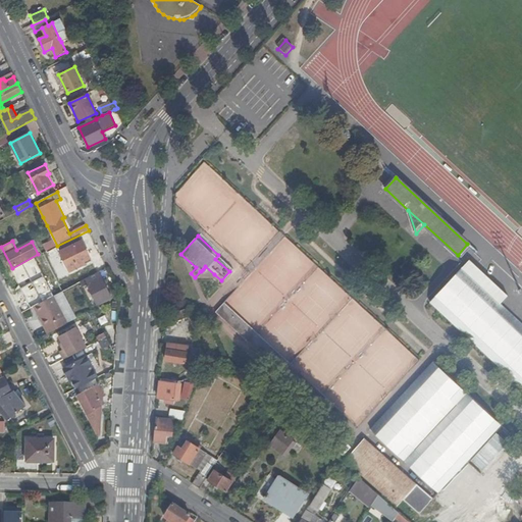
[(45,242),(46,250),(55,249),(54,241),(45,242)]
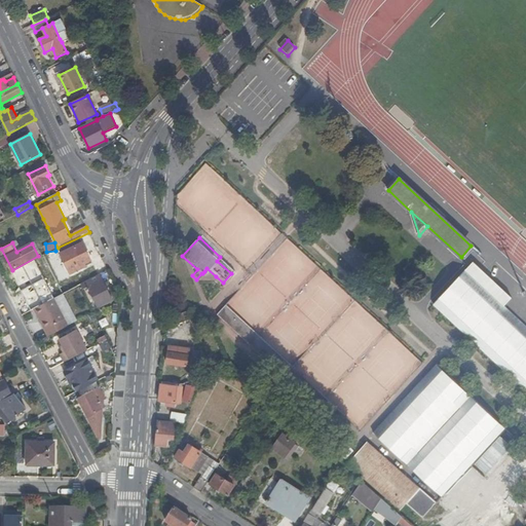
[(61,254),(71,274),(84,268),(82,265),(91,260),(82,242),(61,254)]
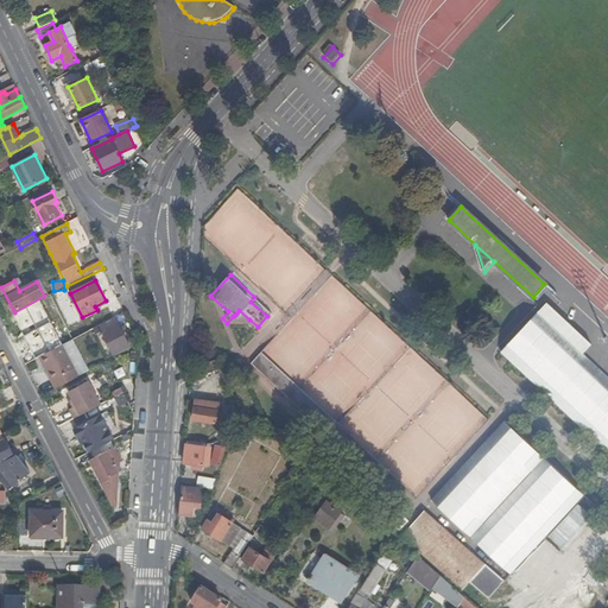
[(548,304),(501,354),(607,451),(607,377),(584,355),(593,346),(548,304)]
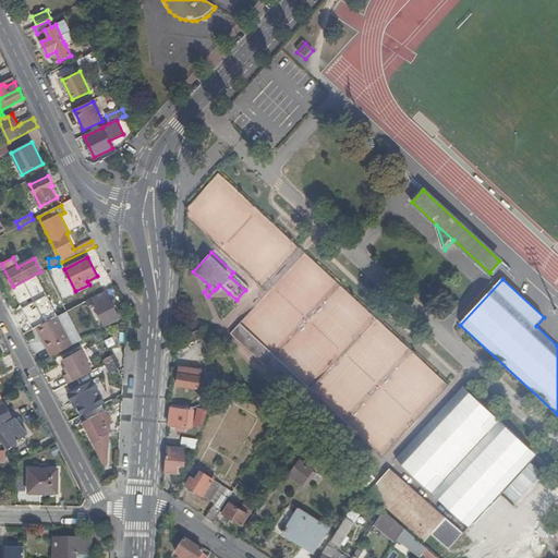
[(227,296),(229,293),(219,284),(217,288),(227,296)]
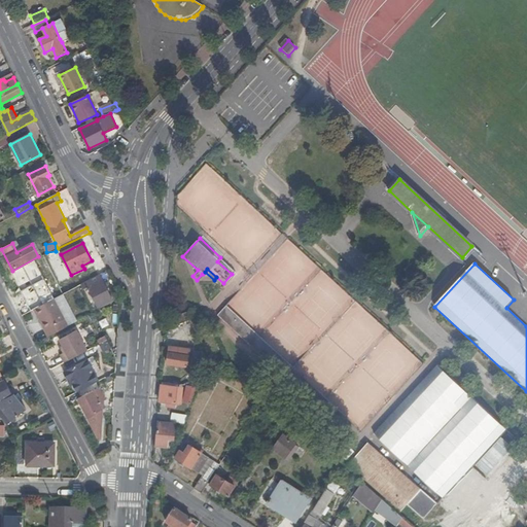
[(20,282),(29,299),(42,291),(41,289),(43,288),(40,281),(43,279),(40,271),(20,282)]
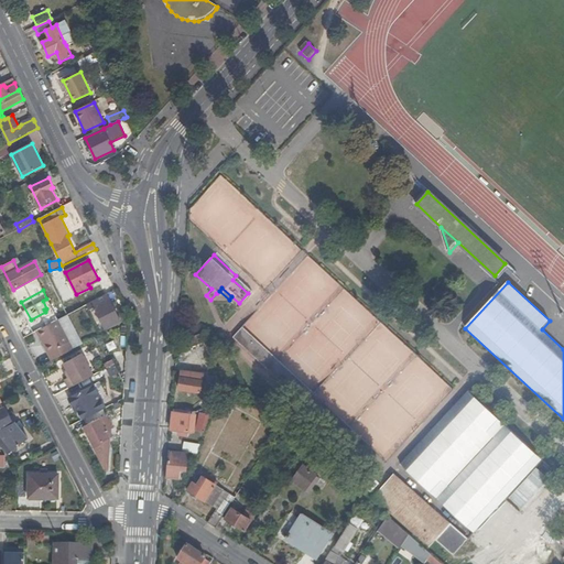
[(87,305),(89,310),(95,307),(106,329),(121,322),(107,294),(87,305)]
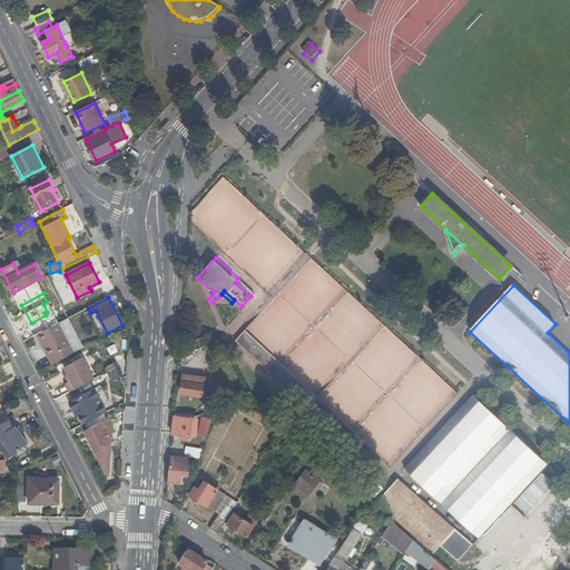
[(59,323),(37,334),(49,359),(71,346),(59,323)]
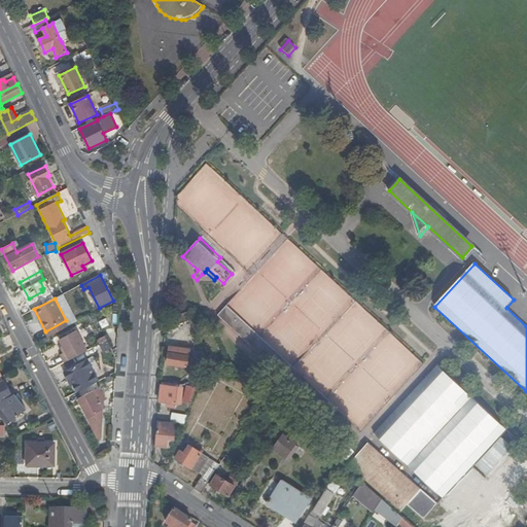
[(178,315),(175,306),(170,308),(173,317),(178,315)]
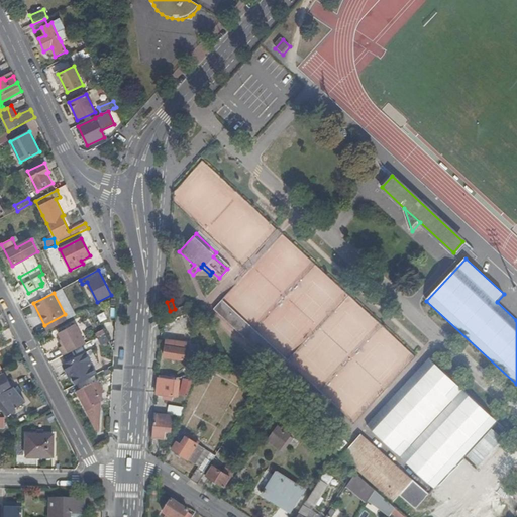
[(286,360),(221,300),(214,307),(278,369),(286,360)]
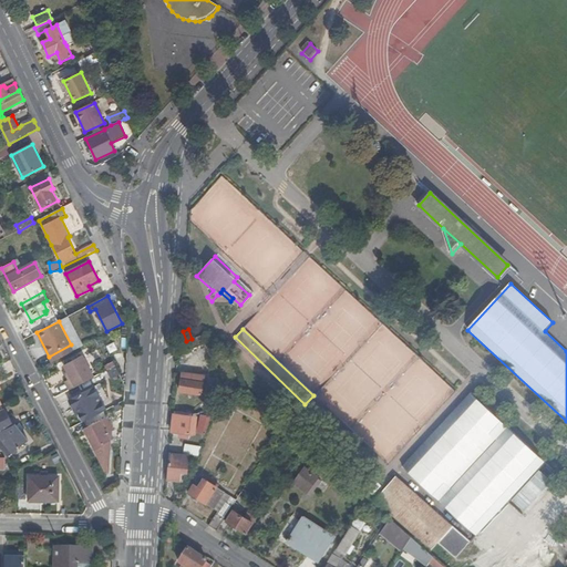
[(191,350),(196,348),(194,343),(198,342),(197,338),(187,342),(191,350)]
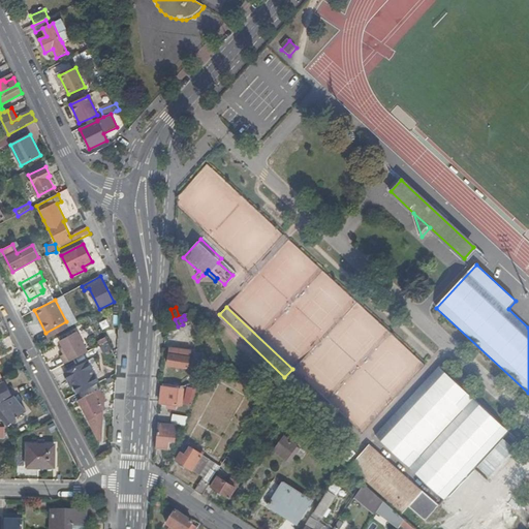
[(63,354),(67,363),(88,351),(78,332),(59,341),(66,353),(63,354)]
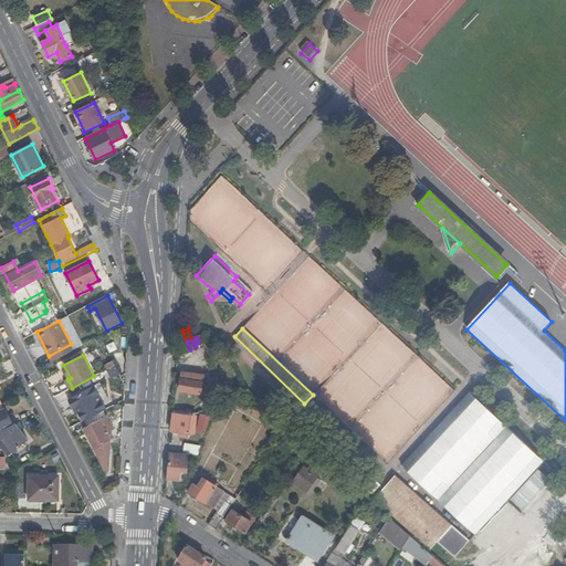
[(117,375),(121,374),(115,364),(107,368),(111,375),(116,373),(117,375)]
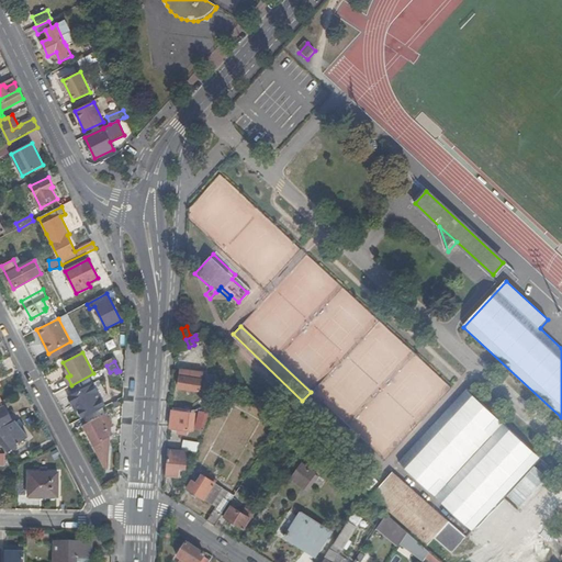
[(201,378),(202,373),(183,371),(180,371),(178,389),(187,390),(191,390),(200,392),(201,378)]
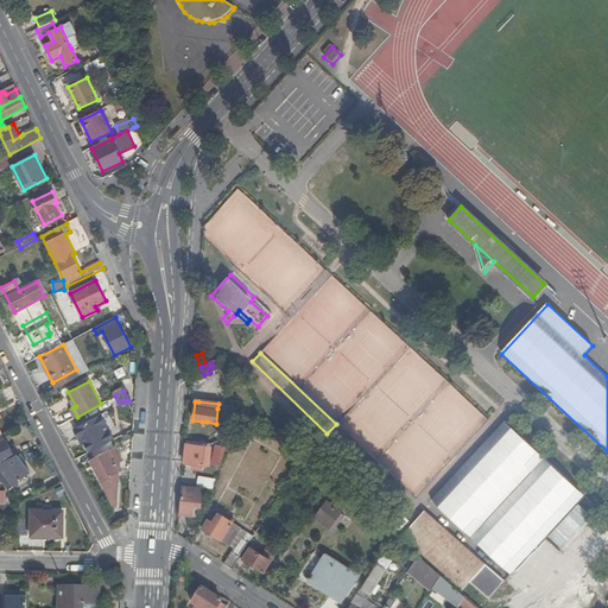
[(84,443),(89,451),(114,438),(101,413),(73,428),(80,439),(82,438),(84,443)]
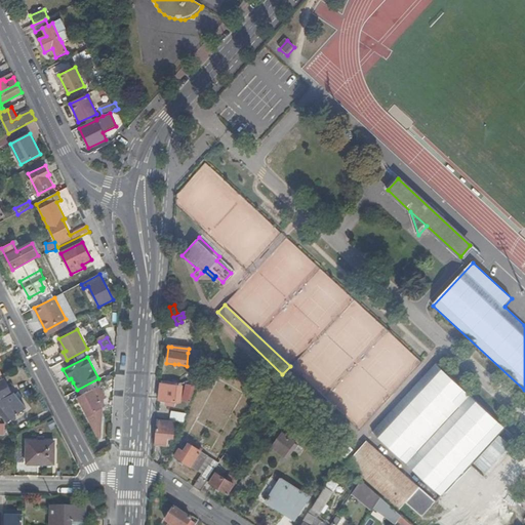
[(437,365),(374,434),(442,497),(506,429),(437,365)]
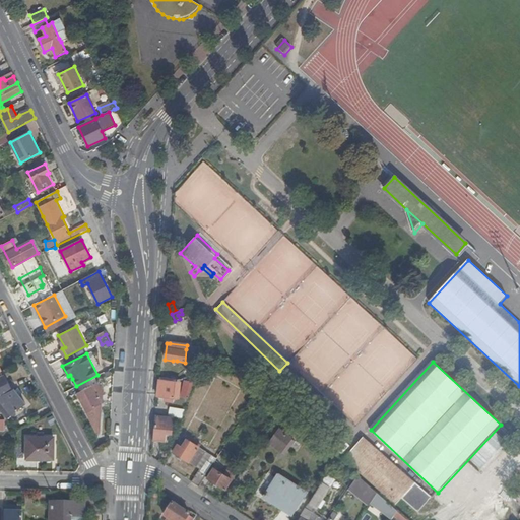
[(0,411),(7,419),(11,415),(16,416),(16,411),(25,404),(14,389),(12,390),(5,376),(0,378),(0,411)]
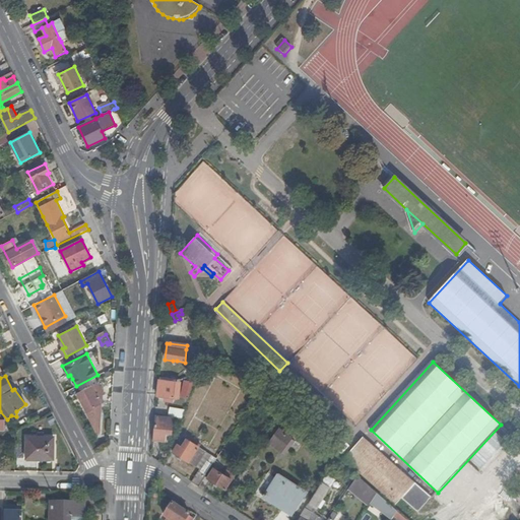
[(175,391),(175,386),(176,382),(159,380),(157,396),(165,396),(170,397),(174,397),(175,391)]
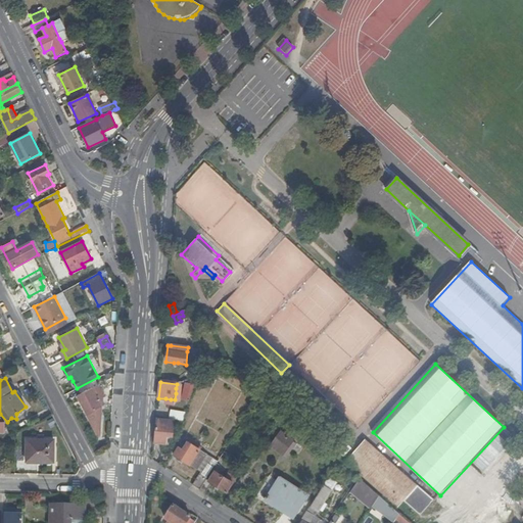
[(93,387),(78,395),(91,420),(102,413),(102,406),(93,387)]
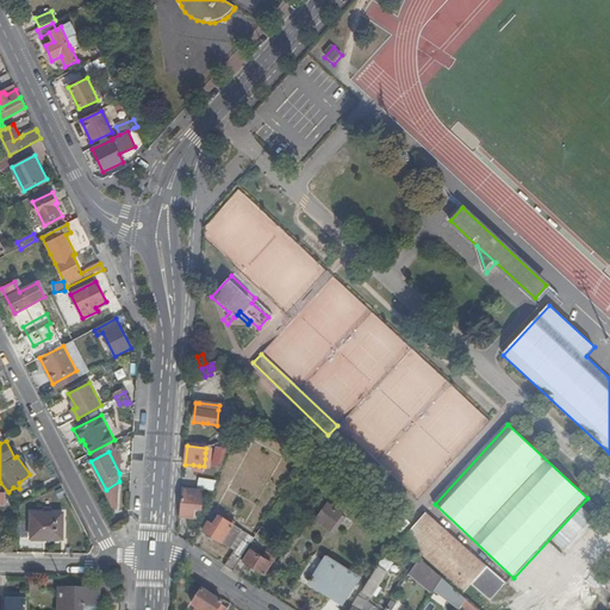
[(381,480),(388,473),(365,452),(359,459),(381,480)]
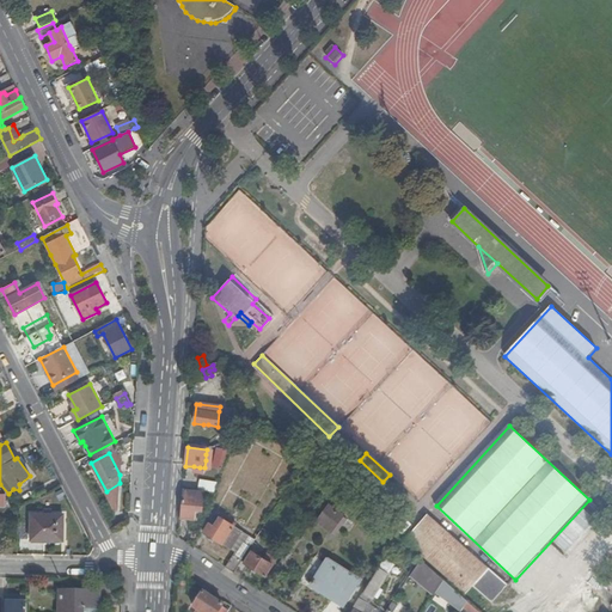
[(213,493),(218,482),(199,478),(197,490),(213,493)]
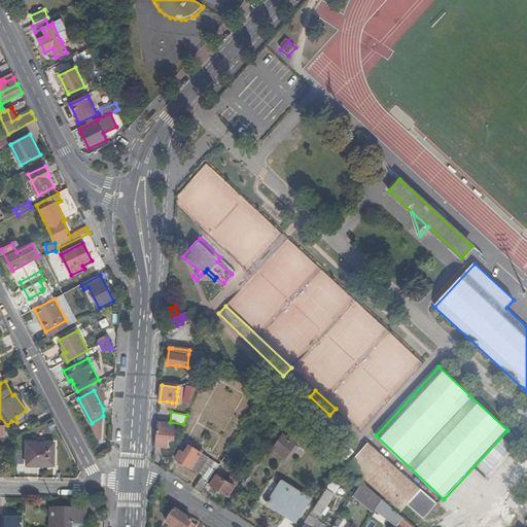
[(176,424),(159,422),(155,447),(167,448),(168,440),(174,440),(176,424)]
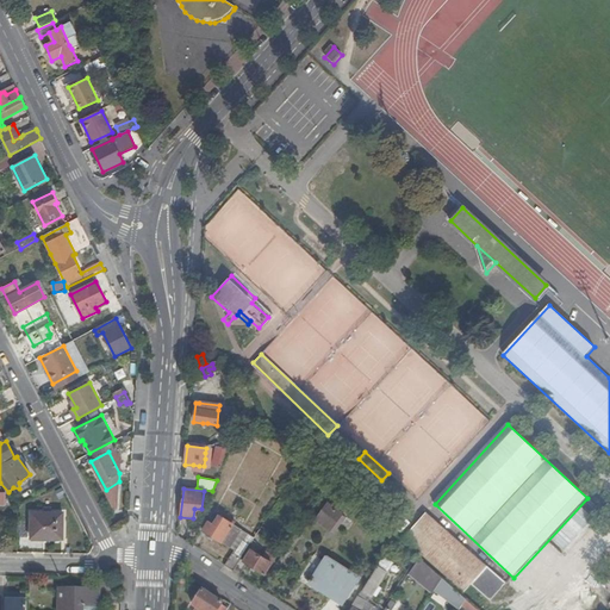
[(328,503),(315,520),(332,533),(344,516),(328,503)]
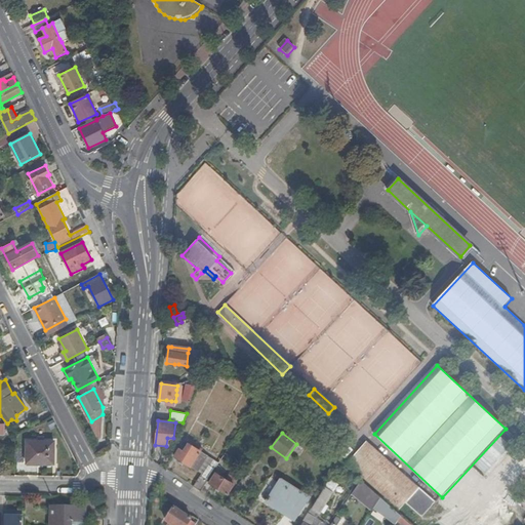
[(339,438),(331,447),(339,454),(348,445),(339,438)]
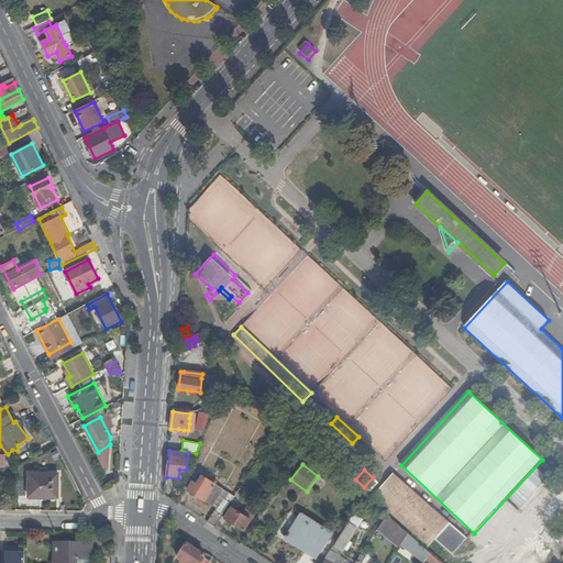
[(30,474),(29,497),(58,497),(58,474),(30,474)]
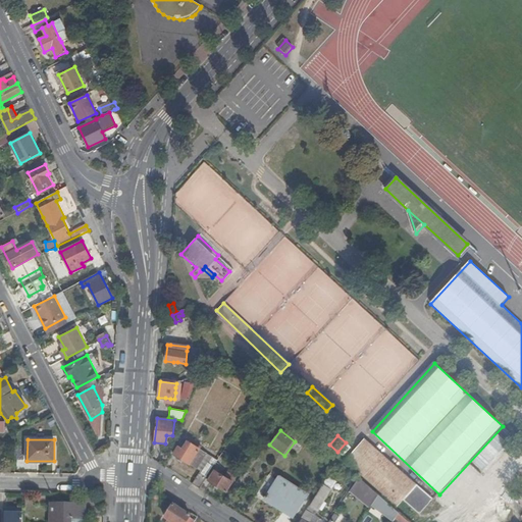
[(422,514),(434,501),(365,439),(346,461),(400,507),(406,501),(422,514)]
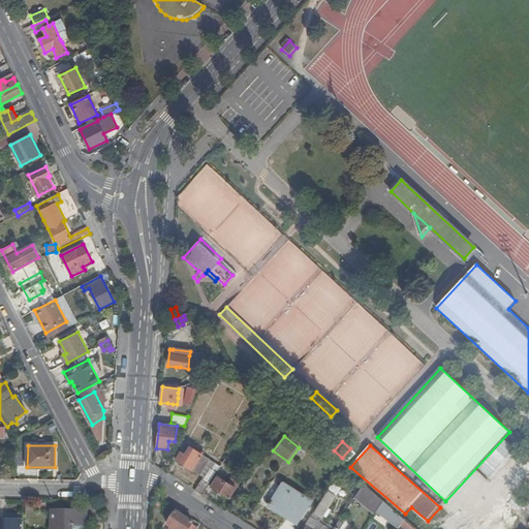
[(218,470),(220,466),(203,455),(196,450),(189,446),(185,454),(181,452),(176,460),(204,477),(210,468),(216,472),(218,470)]
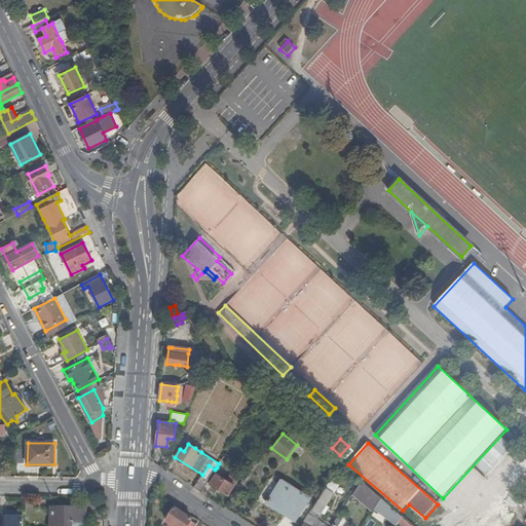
[(232,457),(226,453),(219,463),(217,467),(220,470),(222,467),(224,470),(232,457)]
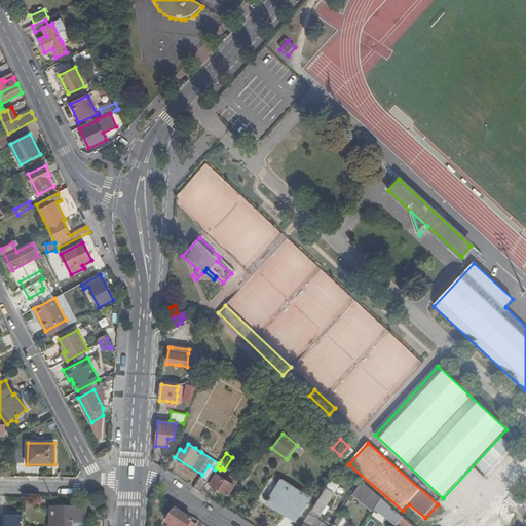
[(200,492),(207,496),(214,486),(218,489),(222,491),(228,496),(238,482),(229,476),(227,481),(220,476),(221,474),(218,472),(210,483),(208,482),(200,492)]
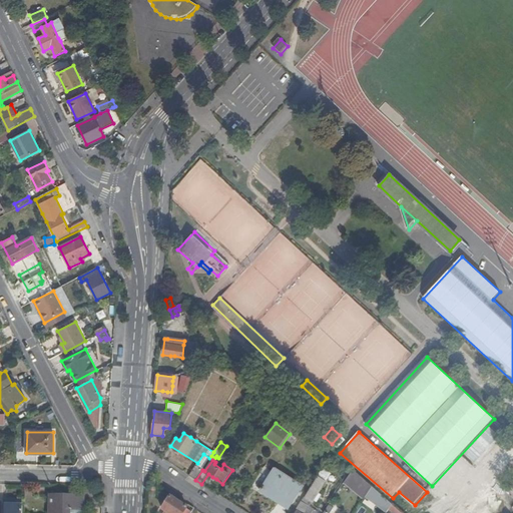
[(188,476),(195,480),(202,470),(203,469),(196,464),(188,476)]
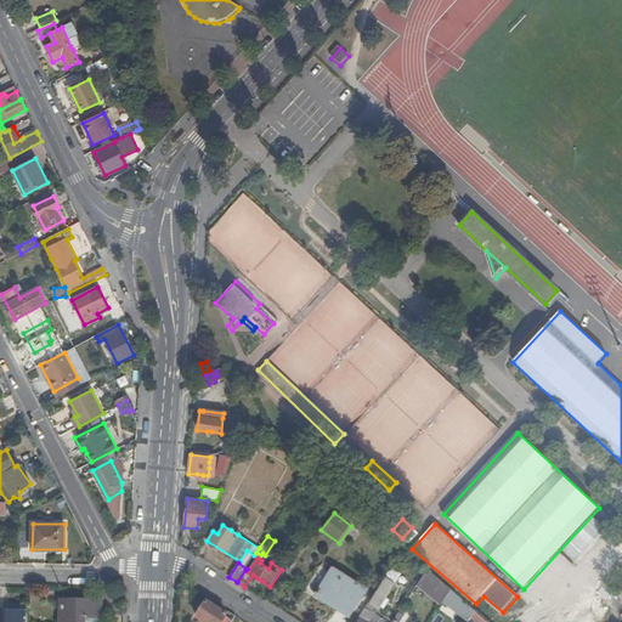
[(331,605),(348,577),(332,567),(329,572),(316,593),(331,603),(329,604),(331,605)]
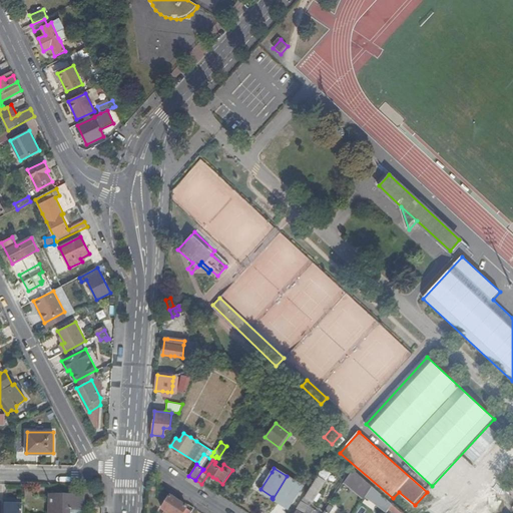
[(271,502),(273,499),(272,498),(273,497),(261,489),(272,472),(267,469),(253,491),(271,502)]
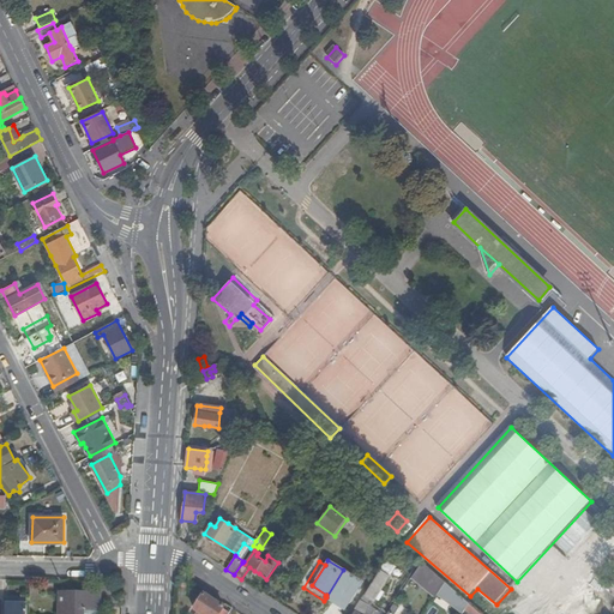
[(444,584),(421,563),(409,581),(433,601),(437,595),(444,584)]
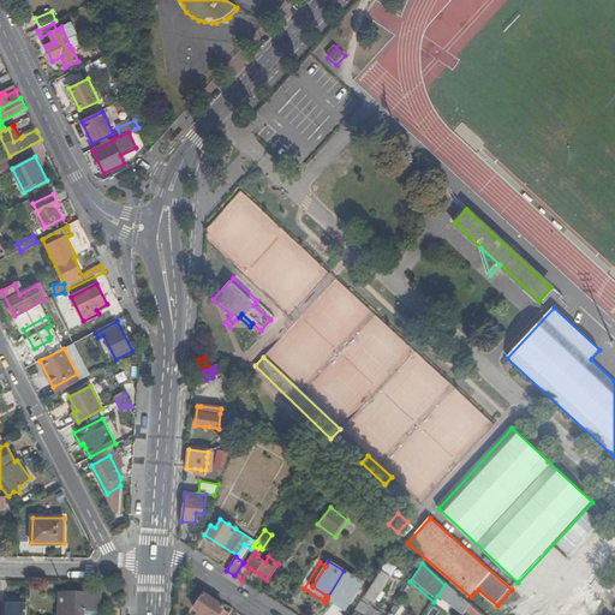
[(362,581),(344,571),(327,598),(345,609),(362,581)]
